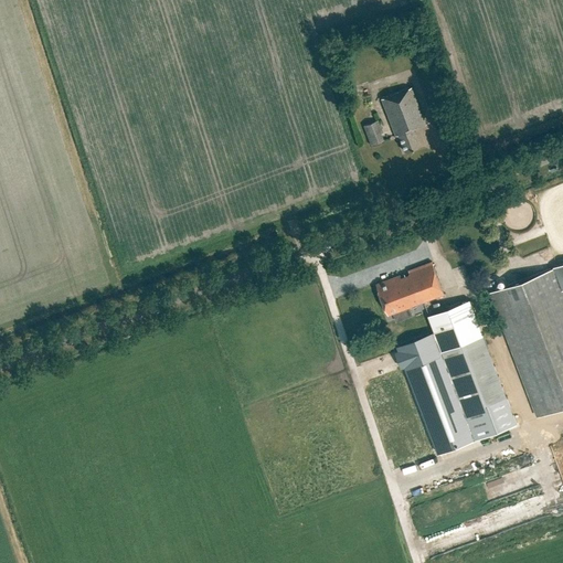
[(411,131),(423,127),(409,89),(379,101),(393,138),(395,137),(402,153),(417,148),(411,131)]
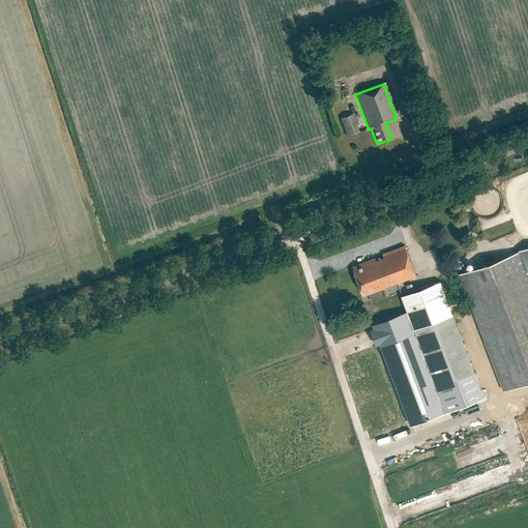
[(356,127),(352,115),(339,119),(346,138),(357,134),(355,127),(356,127)]
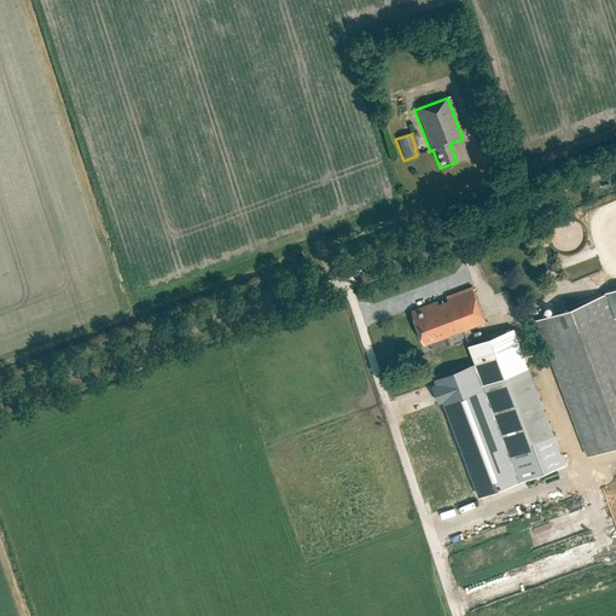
[(443,297),(445,298),(408,312),(420,347),(482,324),(469,288),(443,297)]
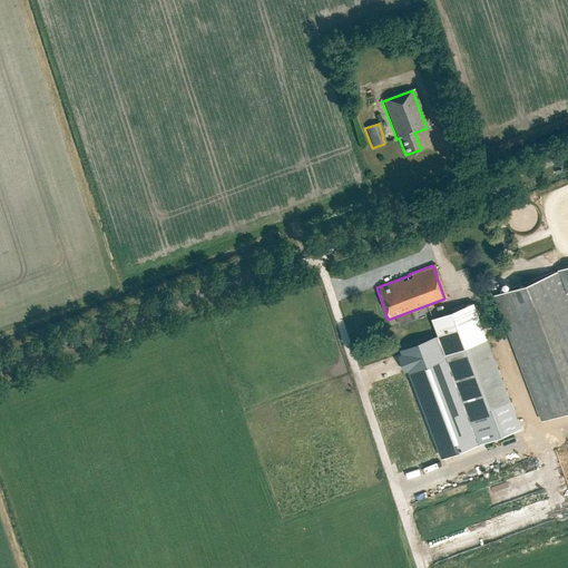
[(566,293),(567,292),(567,266),(556,271),(557,272),(558,271),(566,293)]
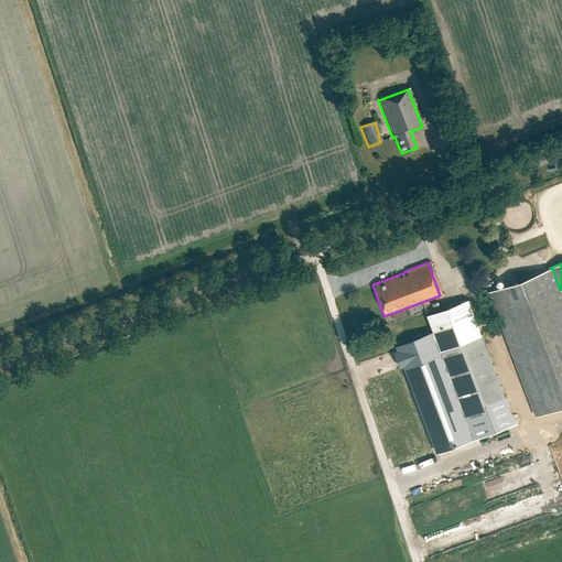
[(489,292),(537,417),(561,407),(561,294),(560,290),(552,268),(551,269),(489,292)]
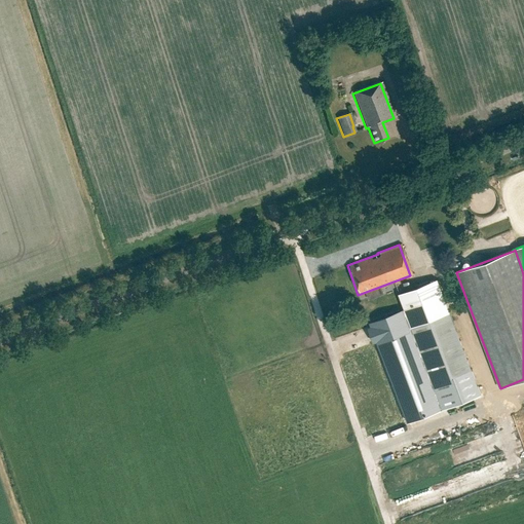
[(471,372),(436,281),(398,295),(433,386),(441,411),(480,396),(471,372)]
